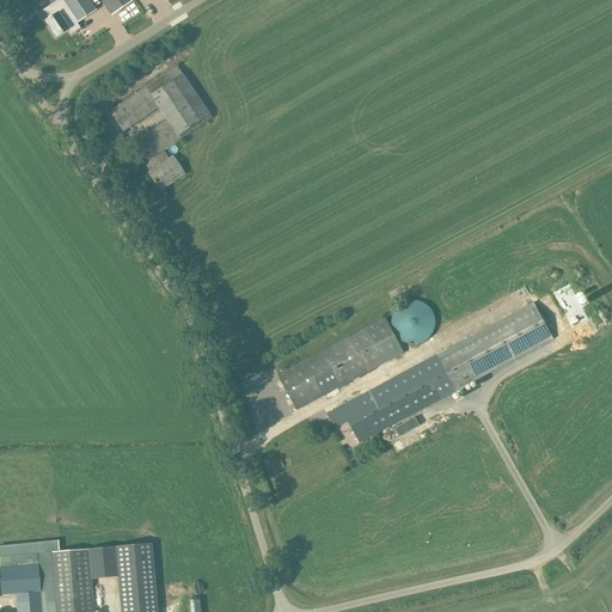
[(89,0),(56,0),(42,10),(48,18),(44,22),(55,37),(61,32),(63,34),(67,31),(66,29),(67,28),(65,24),(73,19),(75,23),(96,10),(89,0)]
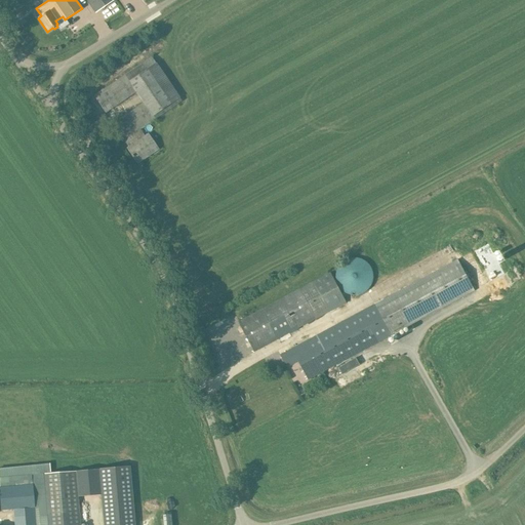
[(113,0),(85,0),(94,13),(113,0)]
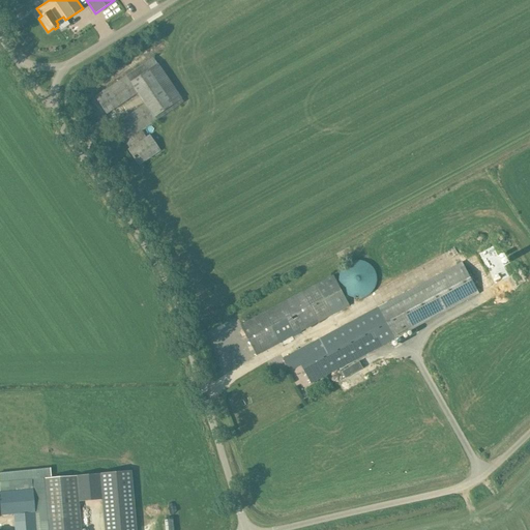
[(127,149),(139,165),(159,150),(149,135),(145,138),(141,131),(183,102),(180,98),(181,98),(157,63),(156,63),(152,57),(94,96),(107,114),(137,93),(144,104),(113,124),(124,142),(126,140),(131,147),(127,149)]
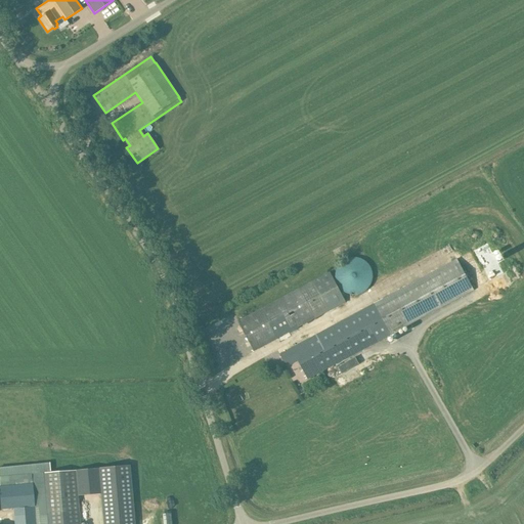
[(497,237),(279,354),(286,365),(292,362),(291,360),(296,357),(308,379),(513,267),(497,237)]
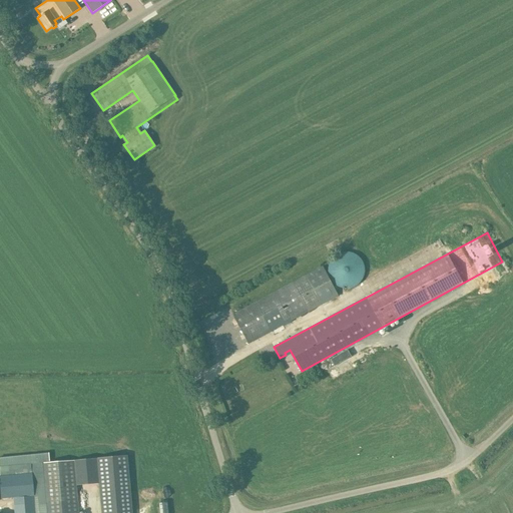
[(349,252),(347,251),(345,252),(343,252),(341,252),(339,253),(337,254),(336,255),(334,257),(333,259),(332,261),(331,262),(330,264),(329,266),(329,268),(329,270),(329,272),(329,274),(329,276),(330,278),(331,279),(332,281),(333,283),(334,284),(336,285),(337,287),(339,287),(341,288),(343,289),(345,289),(347,289),(349,289),(351,289),(353,288),(355,287),(356,287),(358,285),(360,284),(361,283),(362,281),(363,279),(364,278),(365,276),(365,274),(365,272),(365,270),(365,268),(365,266),(364,264),(363,262),(362,261),(361,259),(360,257),(358,255),(356,254),(355,253),(353,252),(351,252),(349,252)]
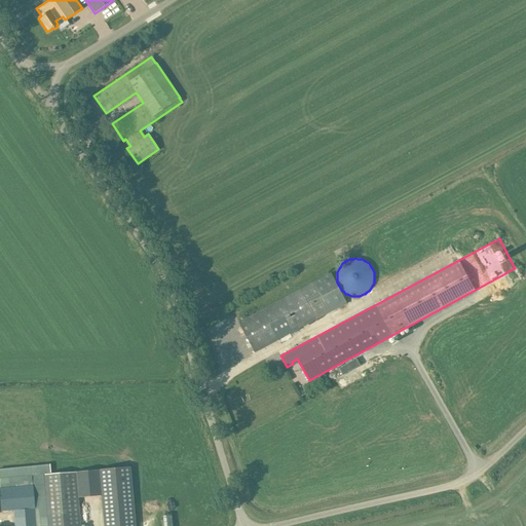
[(238,322),(255,352),(347,303),(331,272),(238,322)]
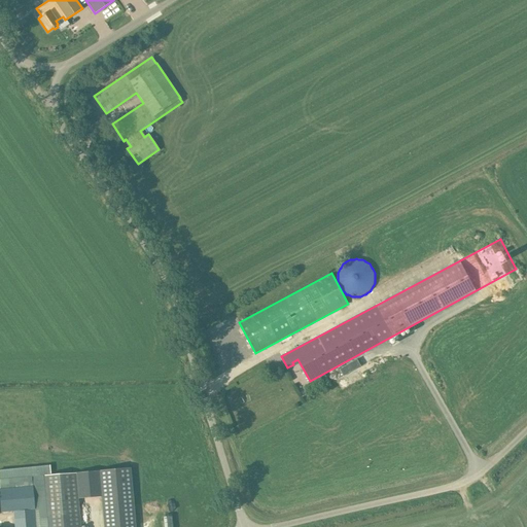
[(49,465),(0,469),(0,507),(0,513),(12,512),(13,526),(80,526),(75,473),(50,476),(49,465)]
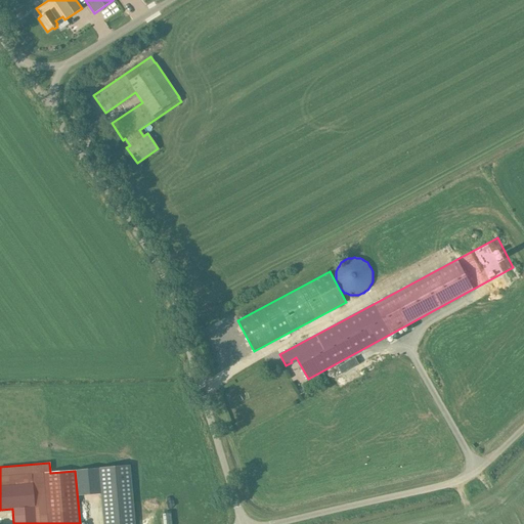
[(133,523),(129,466),(98,469),(102,523),(133,523)]
